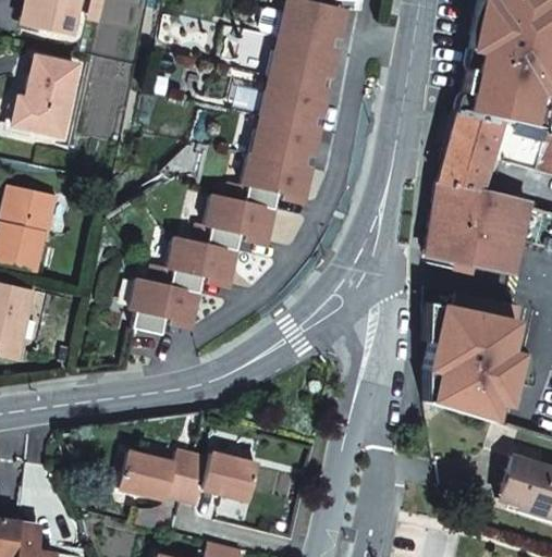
[(27,0),(24,21),(71,32),(77,0),(27,0)]
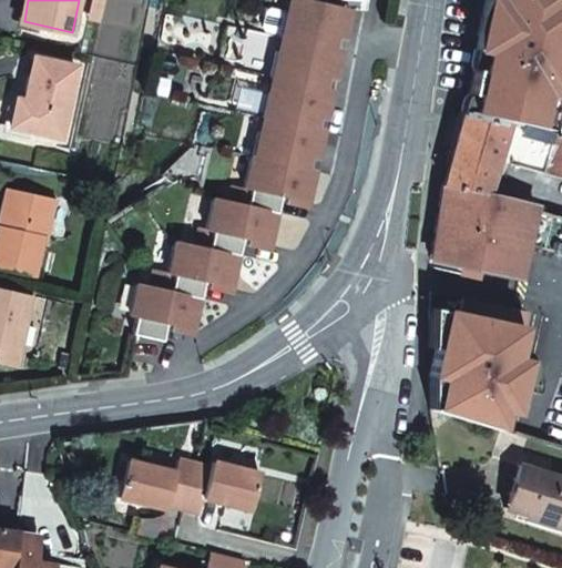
[(348,36),(355,6),(313,0),(286,0),(285,12),(281,11),(275,37),(281,38),(277,52),(273,51),(268,77),(273,77),(271,91),(265,90),(261,115),(265,117),(263,131),(258,130),(254,155),(252,154),(246,186),(253,189),(249,204),(215,198),(210,230),(216,231),(213,247),(179,240),(172,272),(179,273),(174,290),(140,282),(133,313),(140,315),(135,333),(165,340),(170,322),(197,327),(208,280),(235,285),(246,237),(274,242),(285,194),(313,200),(319,168),(307,164),(309,154),(322,156),(328,127),(316,124),(318,114),(330,117),(337,87),(325,84),(327,73),(339,75),(346,46),(334,43),(336,33),(348,36)]
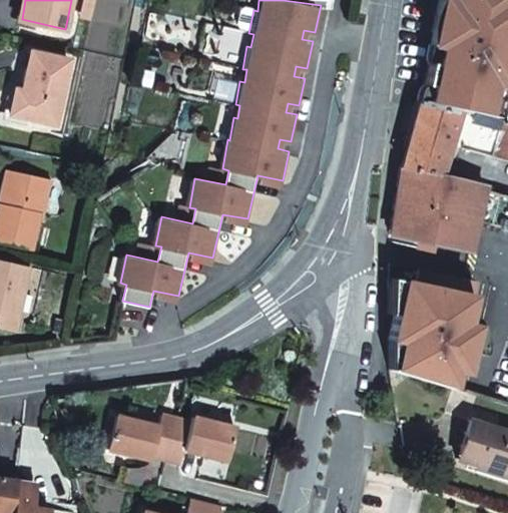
[(448,50),(435,107),(503,124),(507,125),(507,0),(458,0),(458,4),(447,2),(437,48),(448,50)]
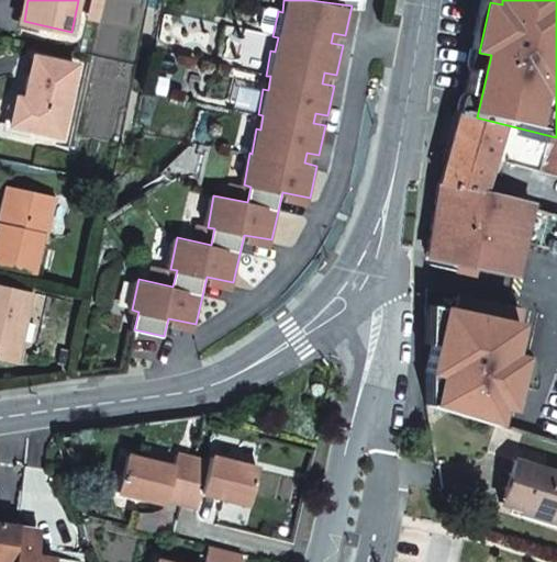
[(11,124),(62,134),(77,63),(34,54),(24,98),(18,97),(11,124)]
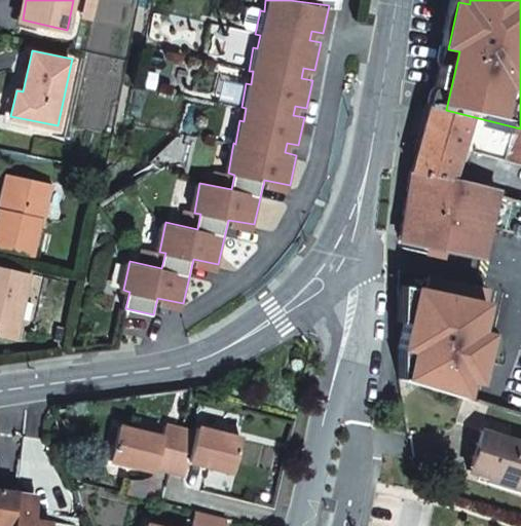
[(520,128),(516,127),(446,110),(435,107),(420,170),(461,181),(468,152),(520,165),(520,128)]
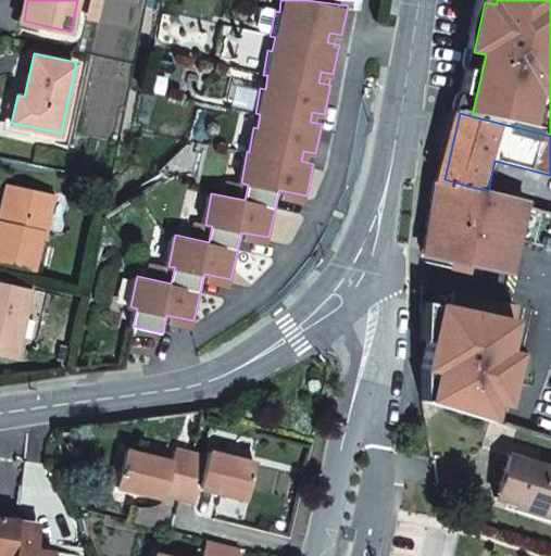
[(525,201),(488,191),(445,179),(442,191),(438,216),(431,262),(475,270),(477,265),(522,275),(538,207),(525,204),(525,201)]
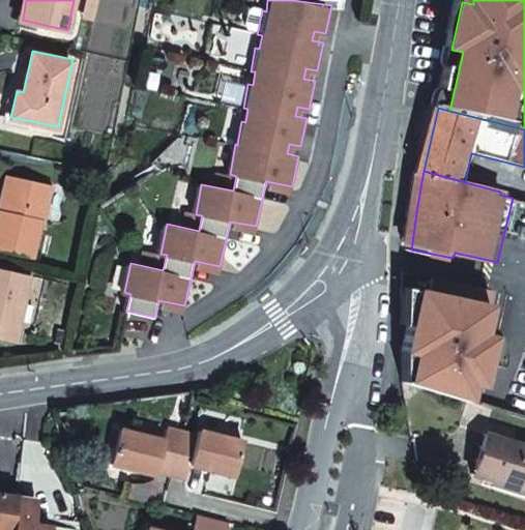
[(0,210),(5,211),(12,177),(7,176),(0,209),(0,210)]
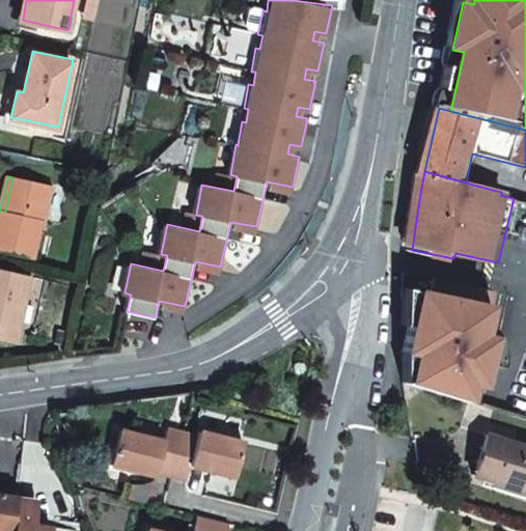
[(54,186),(12,177),(5,212),(0,211),(0,248),(36,256),(44,220),(47,220),(54,186)]
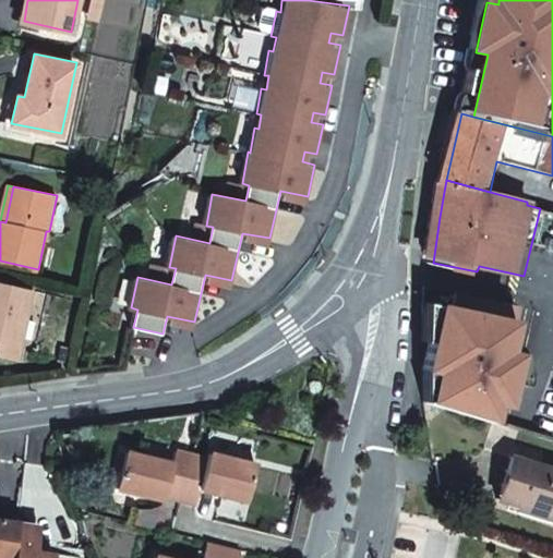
[(0,350),(22,354),(36,290),(0,281),(0,350)]
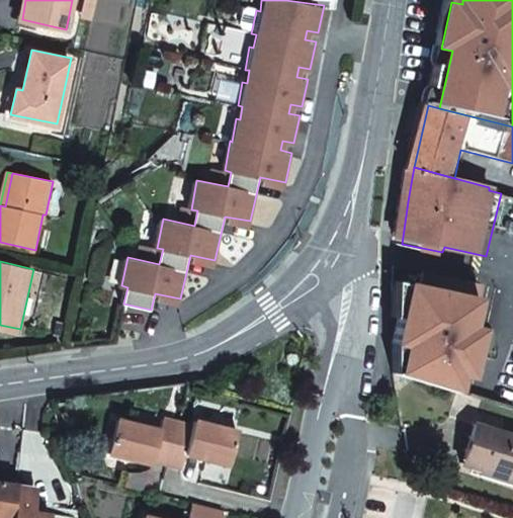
[(427,286),(401,280),(400,316),(406,318),(400,342),(400,372),(460,391),(466,369),(476,371),(487,325),(477,322),(487,284),(430,271),(427,286)]
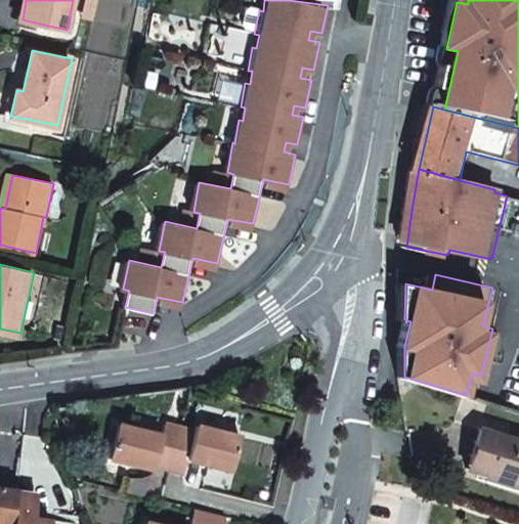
[(158,467),(171,470),(182,430),(168,427),(165,437),(120,425),(111,459),(157,471),(158,467)]
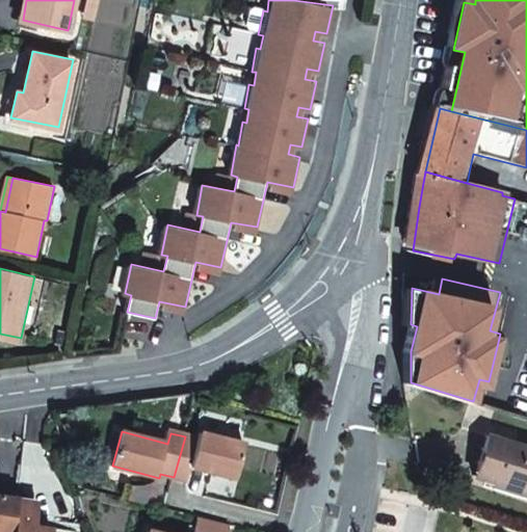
[(496,479),(517,485),(526,457),(526,444),(489,432),(477,472),(496,477),(496,479)]
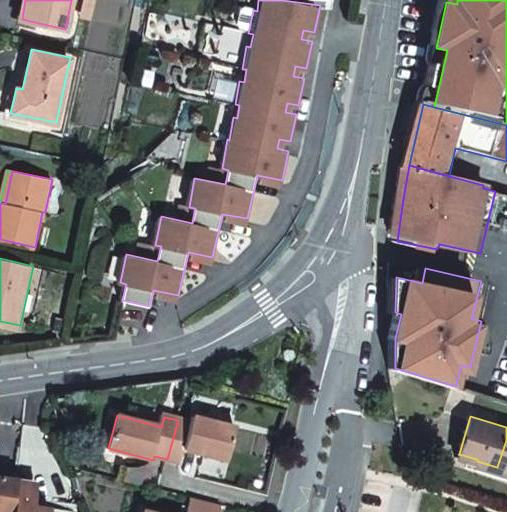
[(178,420),(167,459),(182,464),(186,451),(228,461),(236,429),(194,418),(193,424),(178,420)]
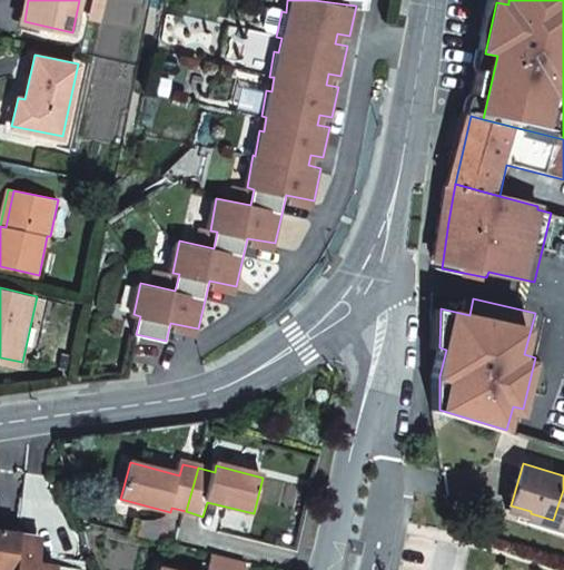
[(563,490),(553,520),(563,523),(563,490)]
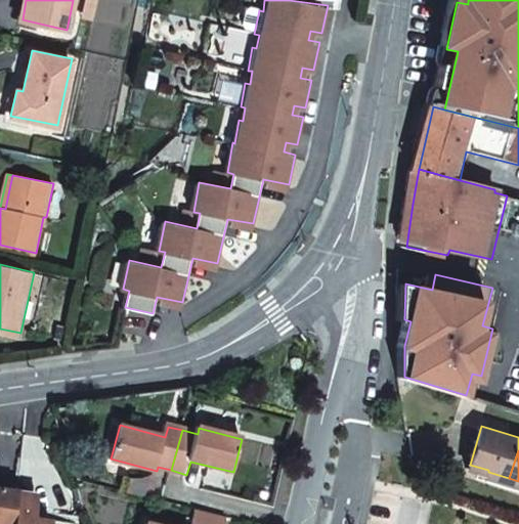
[(10,523),(12,509),(15,489),(0,486),(0,523),(10,523)]
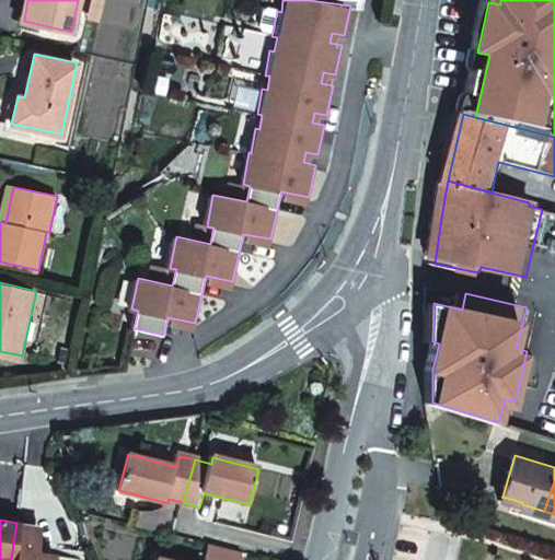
[(32,525),(16,523),(13,544),(11,559),(51,559),(53,553),(34,550),(36,533),(32,525)]
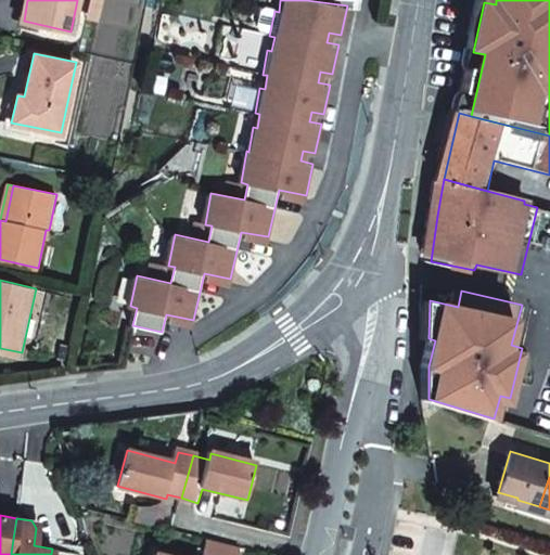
[(235,554),(238,549),(205,540),(203,549),(228,554),(235,554)]
